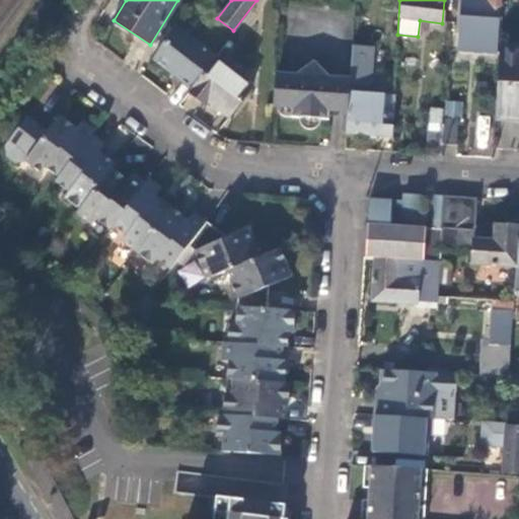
[(459,0),(456,50),(495,52),(498,14),(501,14),(501,0),(488,0),(488,2),(471,1),(471,0),(459,0)]
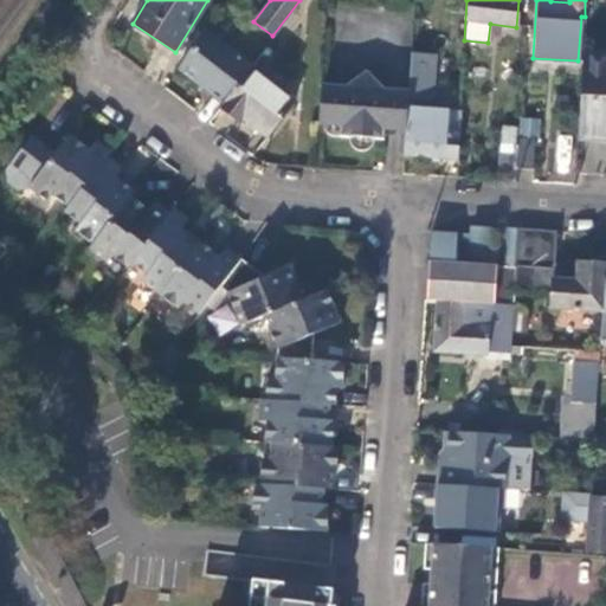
[(181,69),(224,102),(251,66),(252,65),(206,30),(181,69)]
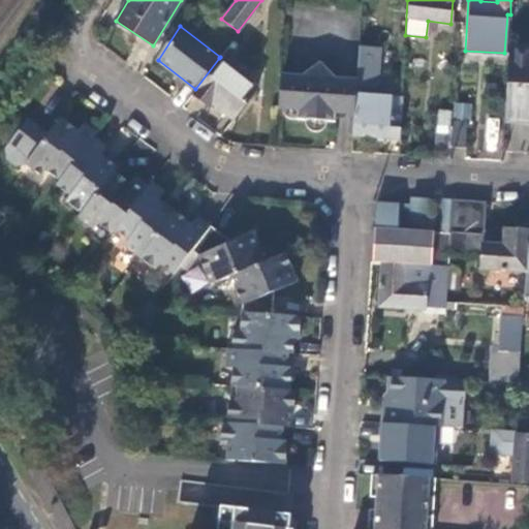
[(528,49),(508,48),(504,114),(528,115),(528,49)]
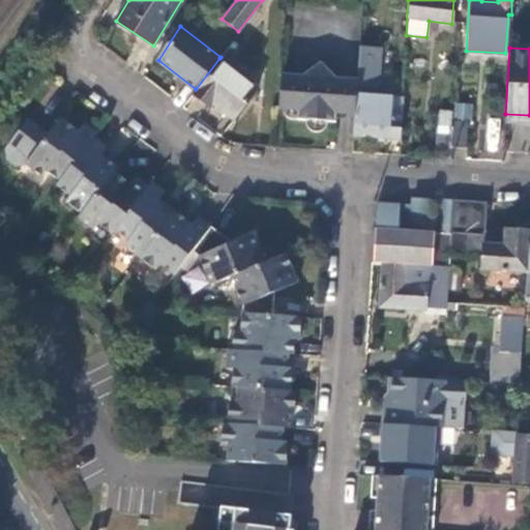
[(353,136),(400,140),(403,97),(373,96),(375,78),(377,78),(379,50),(358,49),(356,81),(355,113),(353,136)]
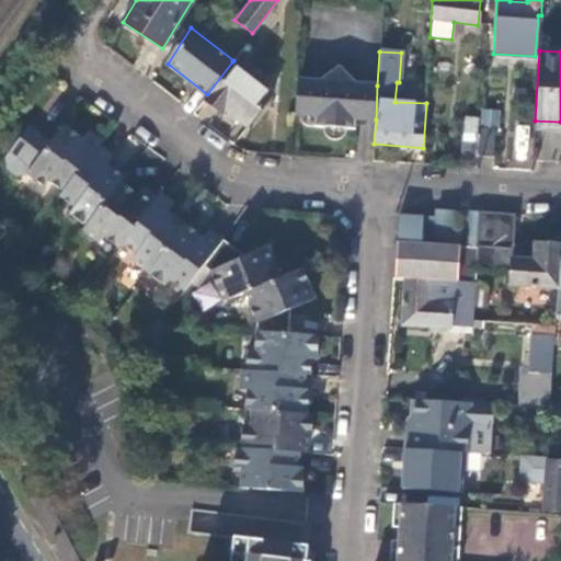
[(207,94),(203,99),(221,113),(225,109),(247,126),(272,93),(232,61),(207,94)]
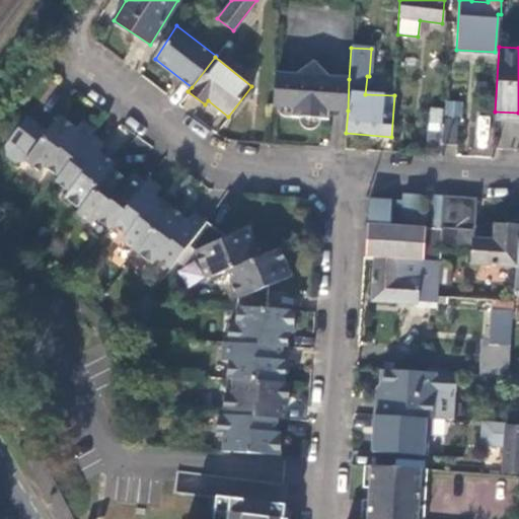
[(276,74),(274,105),(290,107),(289,116),(328,119),(328,109),(348,110),(349,79),(276,74)]
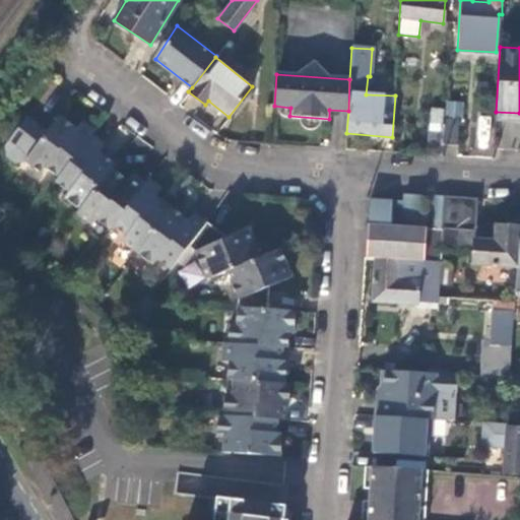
[(91,134),(94,130),(83,121),(75,132),(69,128),(72,124),(61,116),(49,131),(28,116),(10,140),(29,155),(25,160),(41,173),(45,168),(58,178),(91,134)]
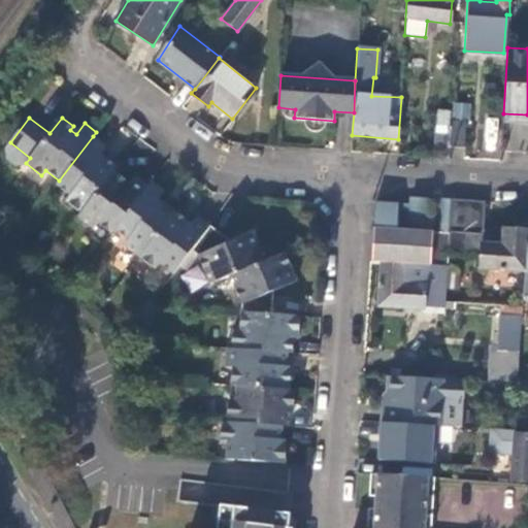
[(451,121),(450,146),(463,147),(465,122),(451,121)]
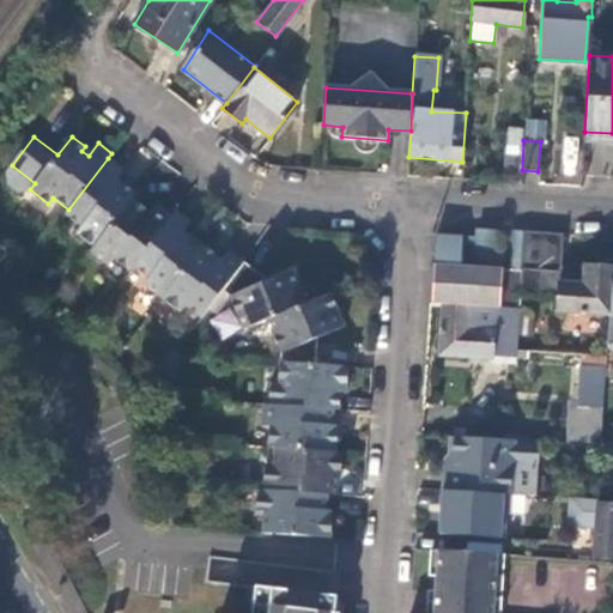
[(503,181),(516,182),(519,147),(505,146),(503,181)]
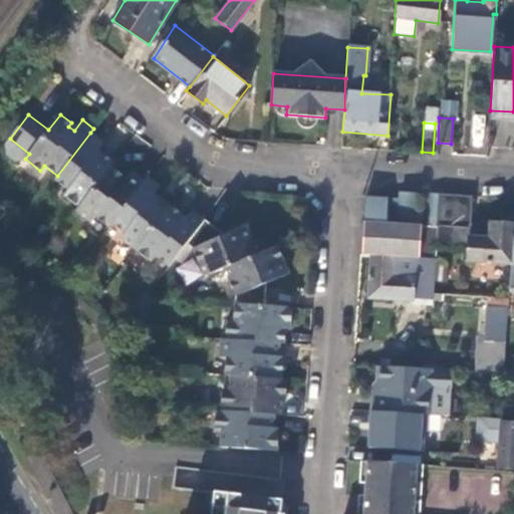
[(109,166),(112,162),(103,155),(101,158),(95,154),(104,143),(90,133),(57,176),(54,179),(68,190),(63,196),(77,207),(109,166)]
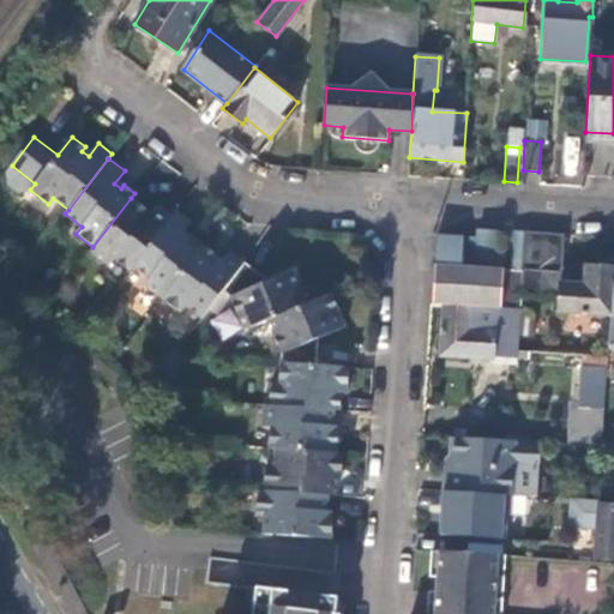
[(12,166),(6,173),(7,185),(17,191),(30,190),(35,184),(12,166)]
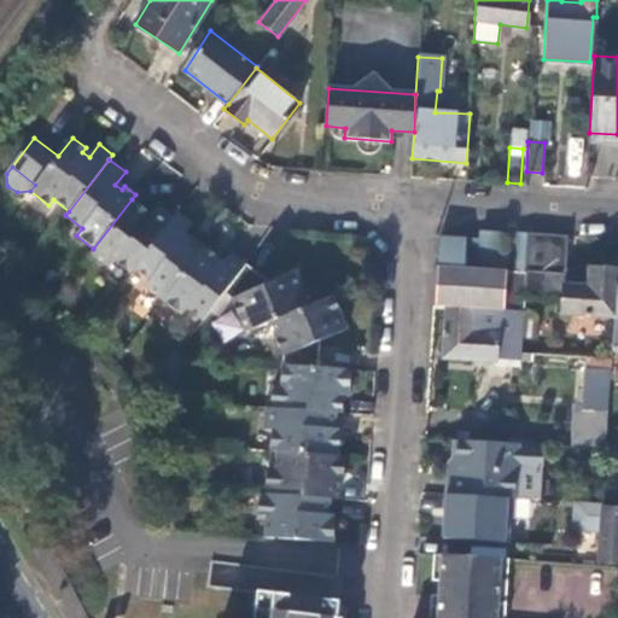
[(132,199),(93,249),(89,254),(108,268),(114,261),(129,273),(133,268),(173,219),(159,208),(149,220),(143,215),(146,211),(132,199)]
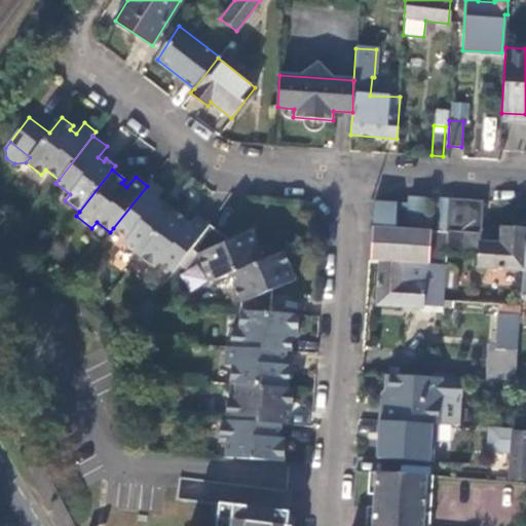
[(137,256),(172,213),(162,205),(160,208),(154,203),(163,191),(150,181),(147,186),(113,228),(127,239),(122,245),(137,256)]
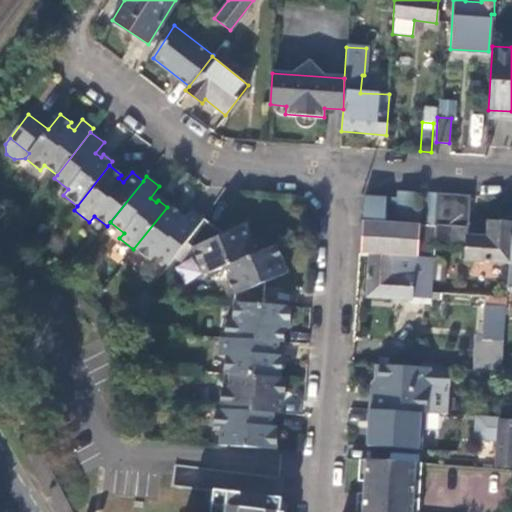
[(413,192),(397,191),(397,198),(395,222),(411,223),(413,192)]
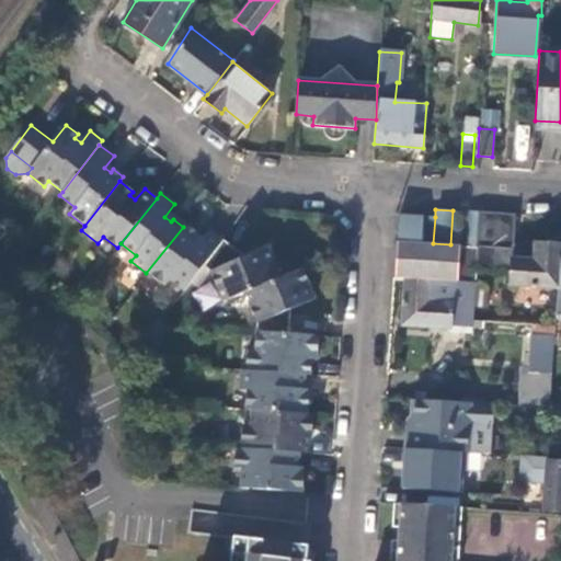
[(478,238),(479,212),(466,210),(465,229),(467,237),(478,238)]
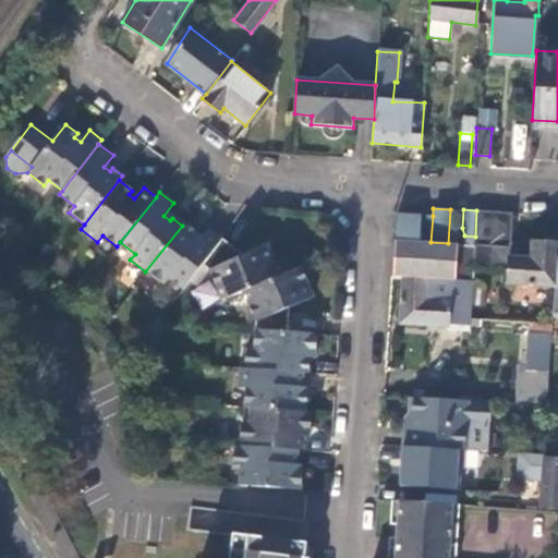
[(557,246),(557,243),(532,241),(532,244),(531,257),(514,256),(516,243),(517,213),(476,210),(475,237),(473,267),(508,269),(507,282),(554,286),(557,246)]
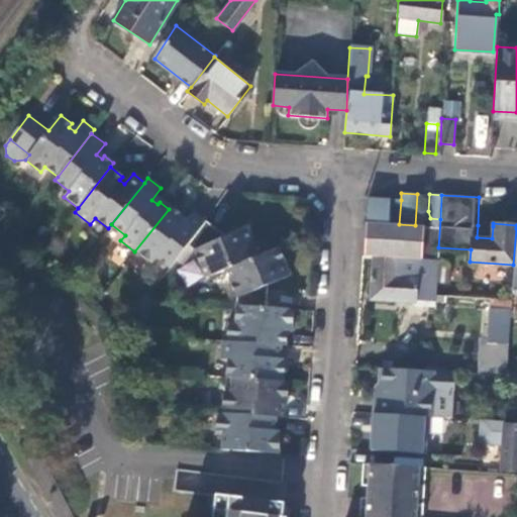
[(368,198),(366,222),(387,223),(388,199),(368,198)]
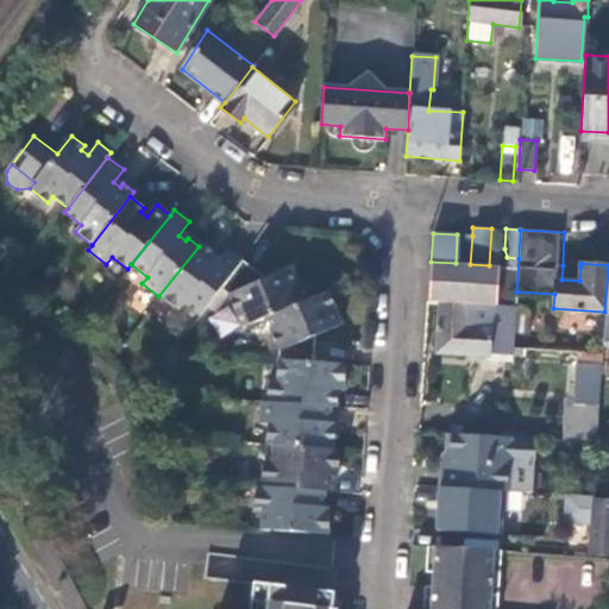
[(470,264),(472,236),(457,234),(456,263),(470,264)]
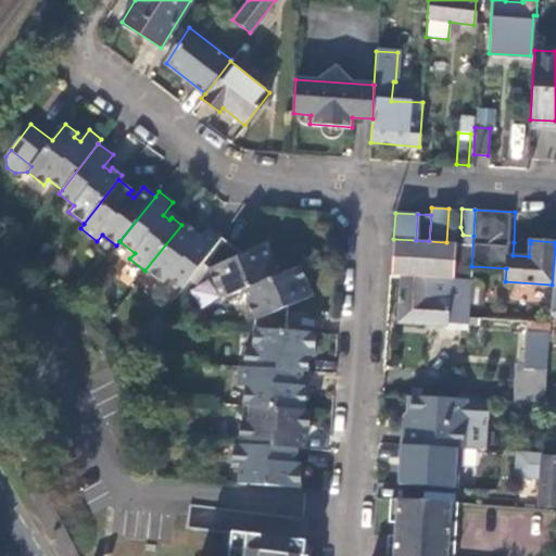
[(202,261),(219,238),(207,228),(197,241),(190,237),(192,234),(181,225),(144,270),(161,283),(166,277),(180,288),(202,261)]
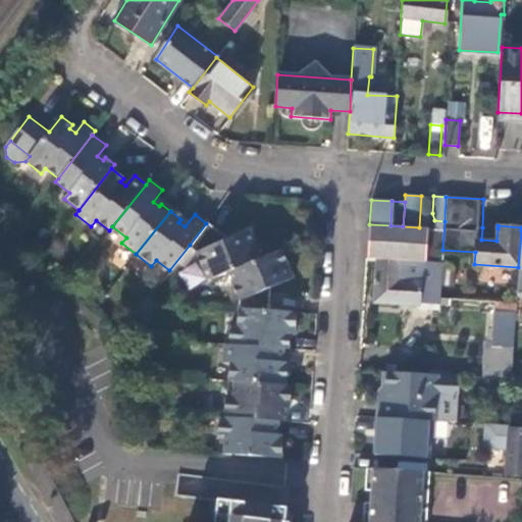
[(433,228),(431,262),(441,263),(442,250),(445,221),(434,220),(434,228),(433,228)]
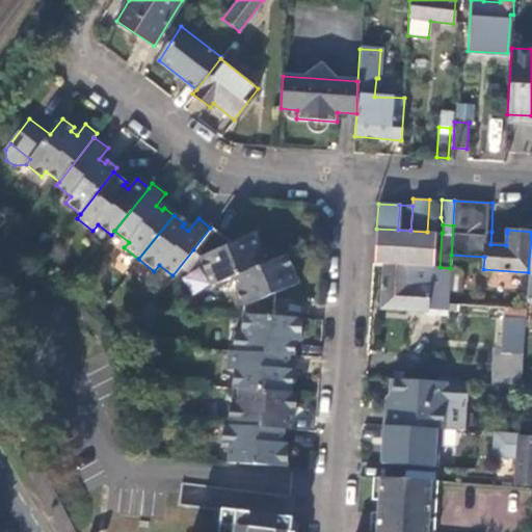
[(222,237),(210,228),(193,249),(202,255),(213,284),(233,275),(267,262),(255,234),(222,246),(219,241),(222,237)]
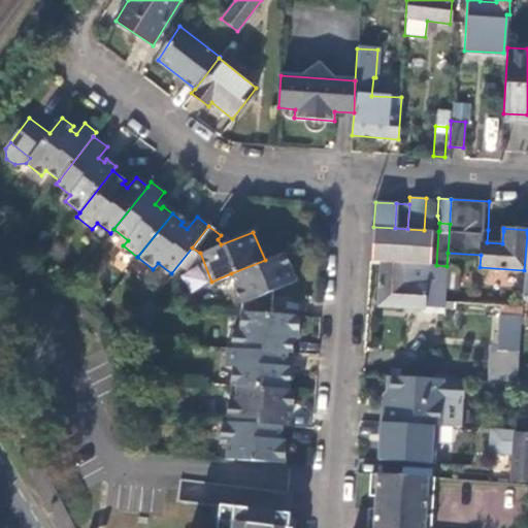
[(373,227),(371,261),(381,262),(422,264),(424,230),(407,229),(395,228),(373,227)]
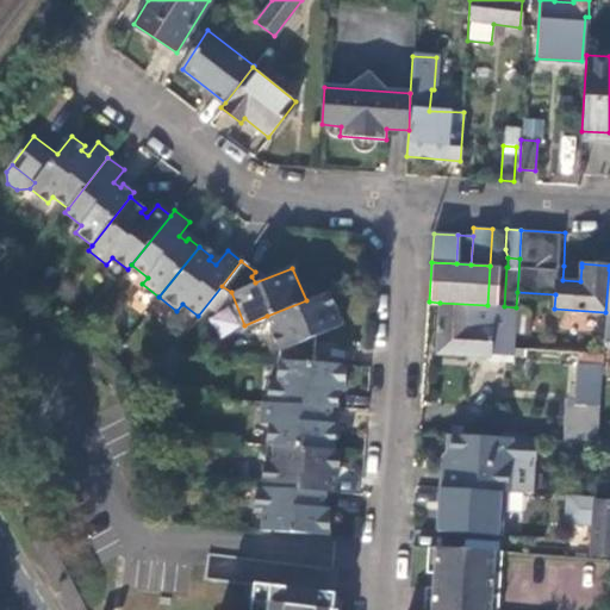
[(506,267),(490,266),(487,305),(504,306),(506,267)]
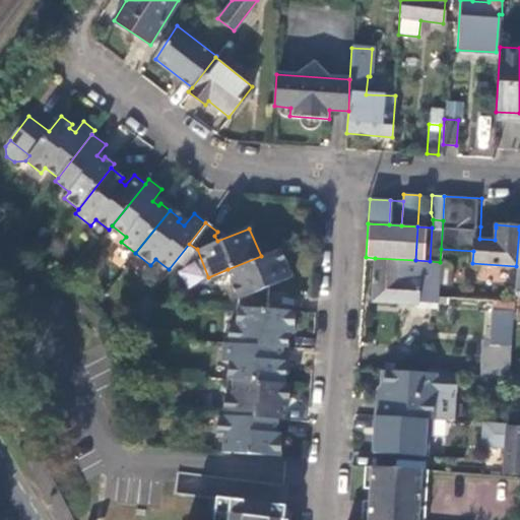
[(495,240),(496,228),(480,226),(479,239),(495,240)]
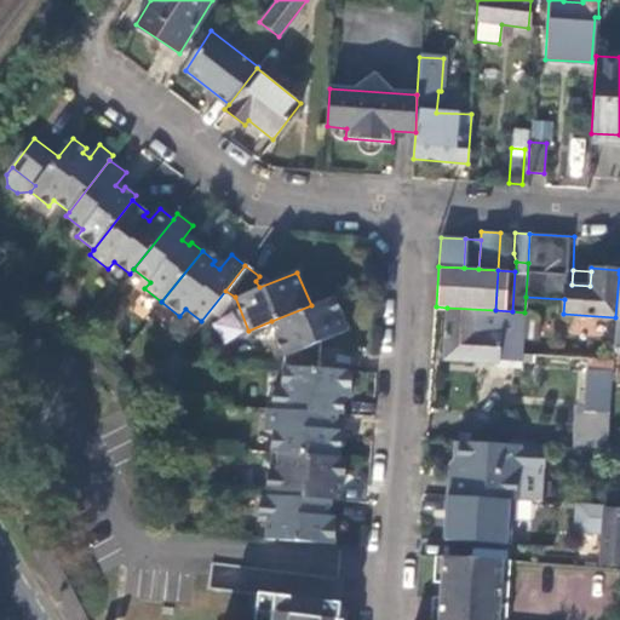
[(348,331),(334,296),(311,305),(271,321),(286,355),(285,365),(320,367),(321,350),(315,350),(314,344),(348,331)]
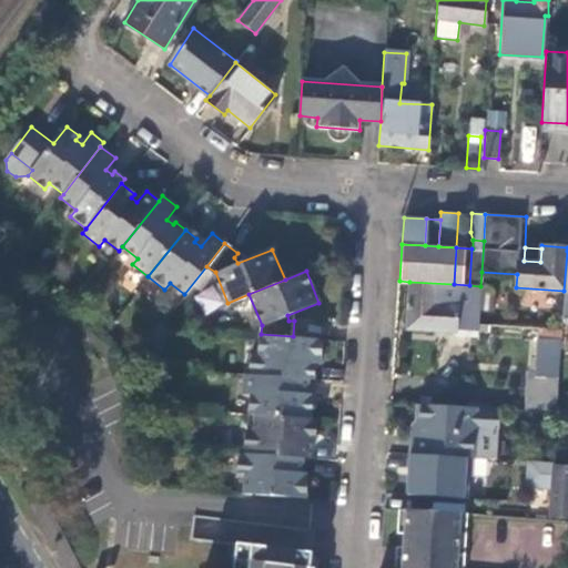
[(454,284),(409,282),(406,330),(457,333),(457,331),(483,332),(484,325),(477,325),(480,286),(469,285),(454,284)]
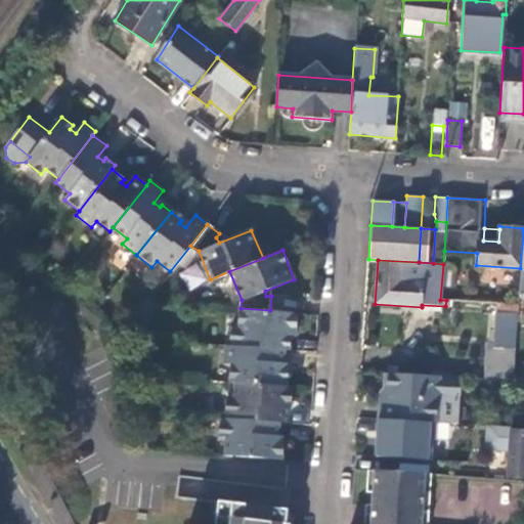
[(285,348),(291,348),(292,325),(297,325),(298,312),(270,310),(241,308),(239,328),(230,326),(229,344),(285,348)]
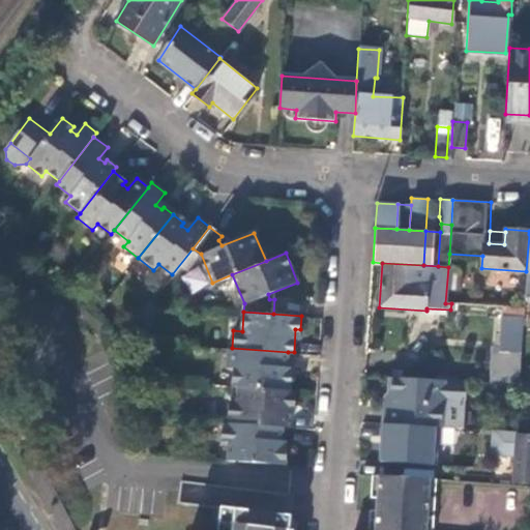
[(288,352),(232,348),(227,348),(226,369),(233,370),(232,386),(237,386),(291,389),(292,376),(287,376),(288,352)]
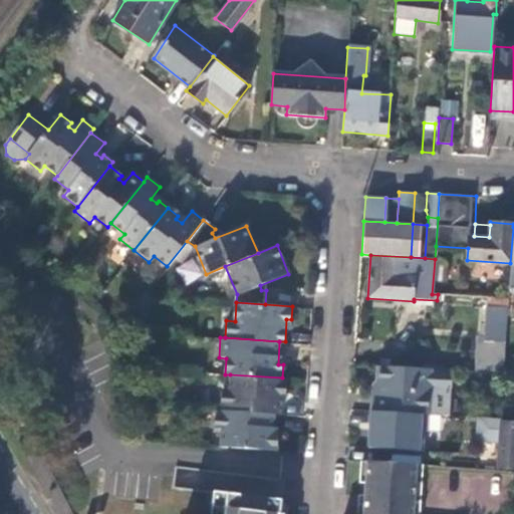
[(504,373),(505,343),(479,341),(476,371),(504,373)]
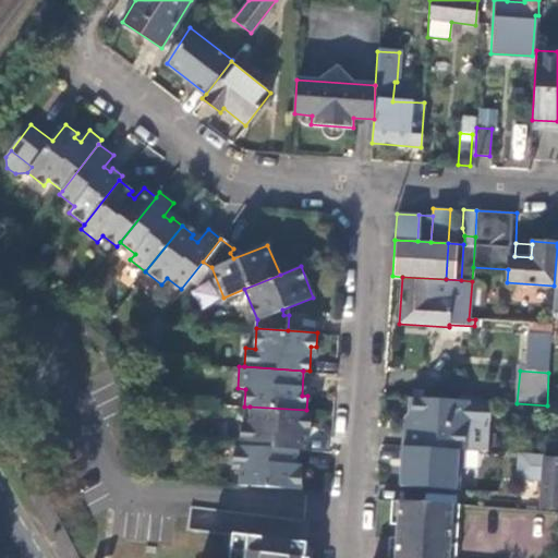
[(490,402),(410,397),(409,412),(404,415),(403,428),(409,429),(408,447),(434,448),(466,450),(468,428),(474,423),(475,424),(488,424),(490,402)]
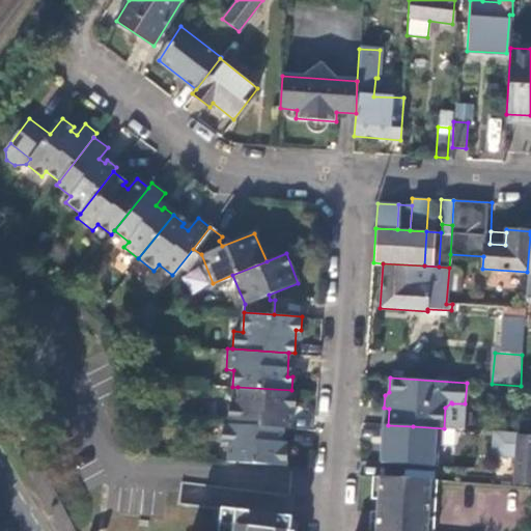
[(284,425),(289,426),(290,403),(295,404),(297,390),(291,390),(238,387),(236,407),(228,406),(227,422),(284,425)]
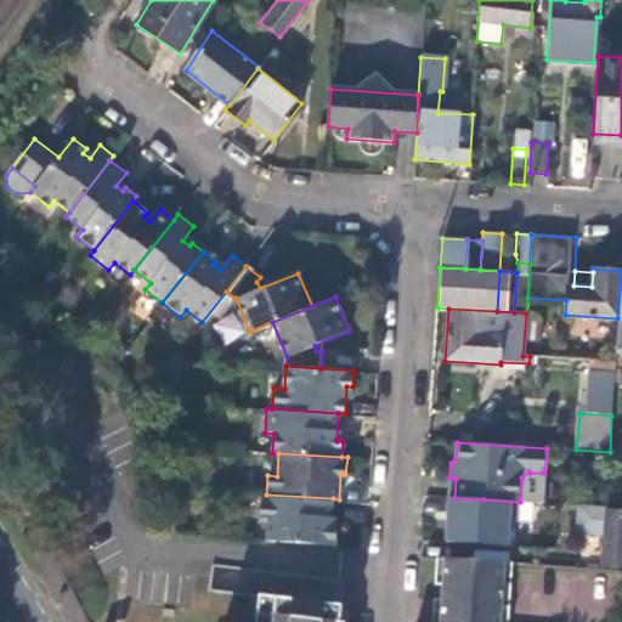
[(267,539),(335,543),(337,527),(331,527),(333,498),(266,495),(260,495),(259,519),(269,519),(267,539)]
